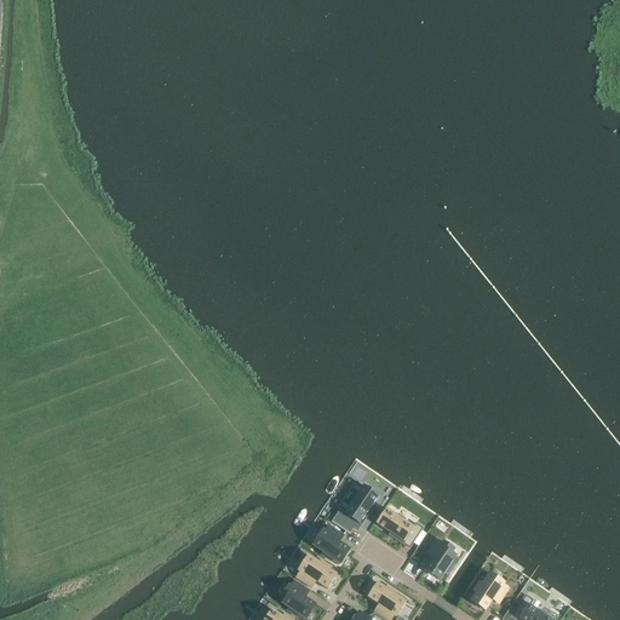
[(337,517),(333,523),(348,533),(351,528),(356,522),(360,524),(378,497),(363,487),(357,497),(355,495),(350,503),(352,505),(346,514),(340,510),(336,517),(337,517)]
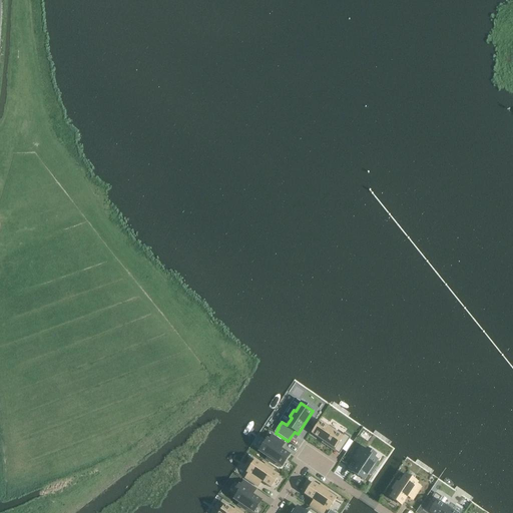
[(320,422),(312,434),(335,450),(337,446),(342,450),(350,438),(344,434),(342,437),(334,432),(336,430),(329,426),(328,428),(320,422)]
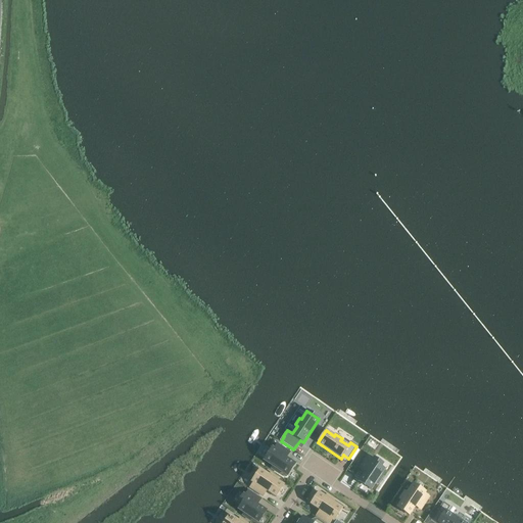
[(272,448),(265,460),(273,466),(271,469),(279,474),(281,471),(287,476),(295,464),(286,458),(289,453),(277,444),(274,449),(272,448)]
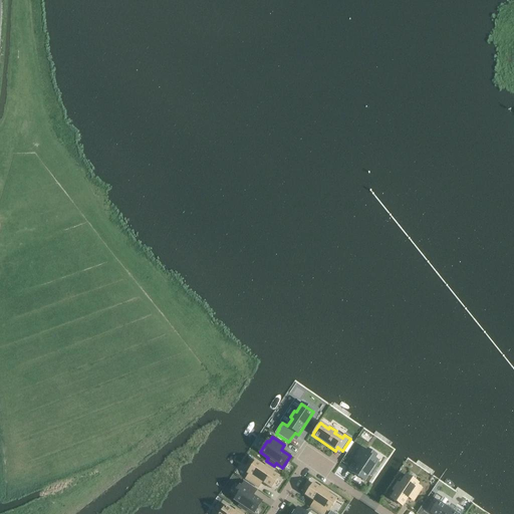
[(358,464),(352,473),(364,481),(368,475),(371,476),(376,469),(373,467),(377,462),(373,459),(375,456),(367,450),(366,452),(361,448),(353,461),(358,464)]
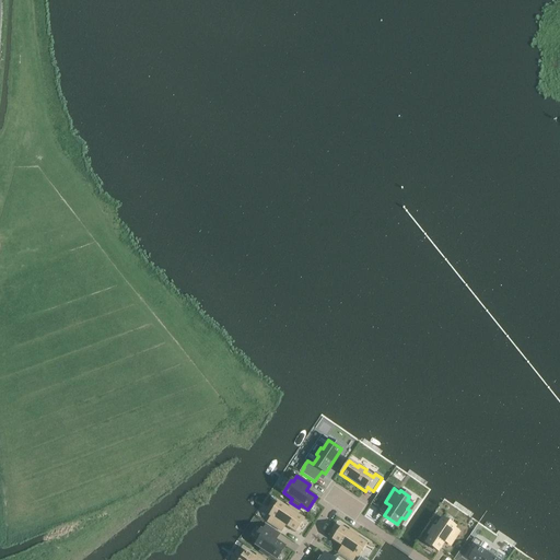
[(271,517),(268,523),(281,532),(284,526),(294,533),(303,520),(296,515),(299,512),(290,506),(288,510),(279,503),(270,516),(271,517)]
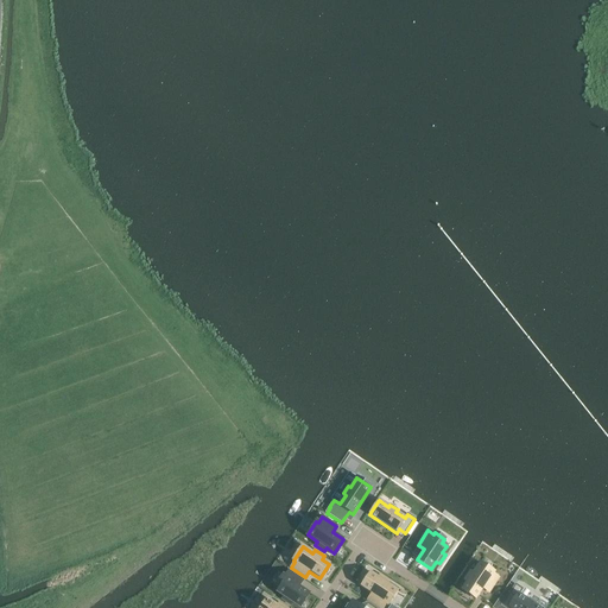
[(467,582),(462,590),(476,600),(483,589),(489,593),(499,578),(493,574),(494,572),(480,563),(473,574),(470,571),(464,580),(467,582)]
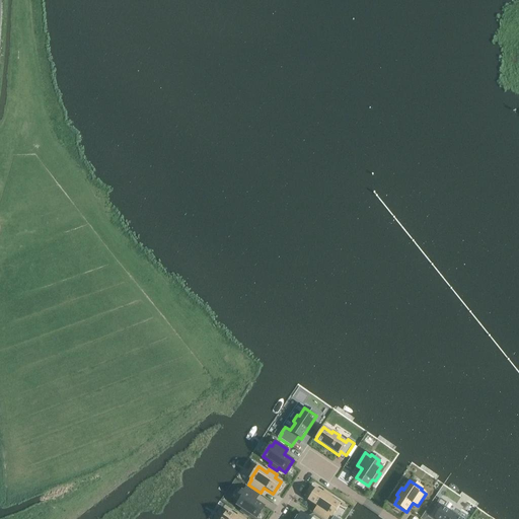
[(241,491),(236,500),(239,502),(236,505),(242,509),(240,512),(248,517),(249,514),(256,518),(265,507),(255,500),(258,495),(246,487),(243,492),(241,491)]
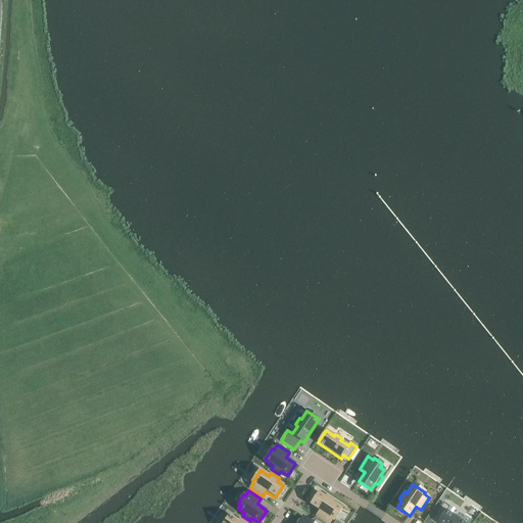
[(319,493),(311,505),(320,511),(316,517),(326,522),(329,522),(332,520),(333,521),(341,509),(333,503),(335,500),(327,494),(325,497),(319,493)]
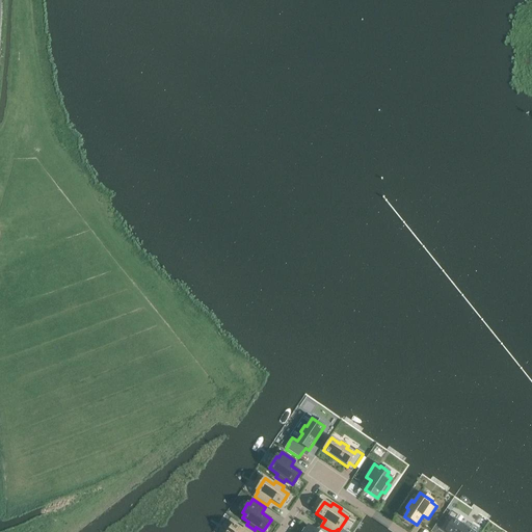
[(451,511),(442,525),(447,529),(445,531),(471,531),(469,530),(470,528),(463,523),(461,526),(454,521),(457,515),(451,511)]
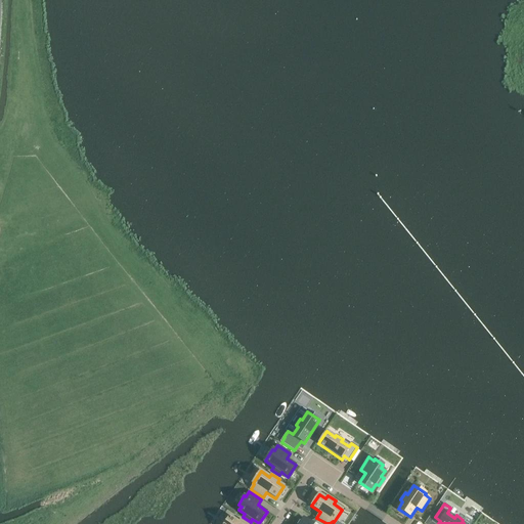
All buildings are outlined.
